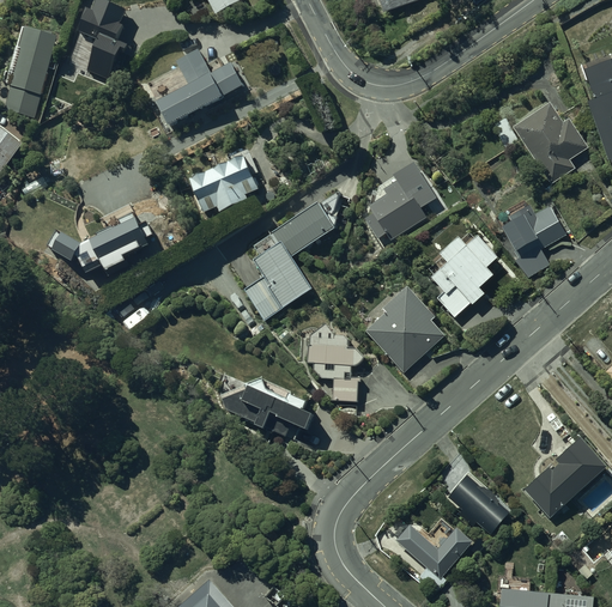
[(125,10),(101,0),(97,0),(92,0),(89,7),(86,7),(83,17),(85,18),(79,31),(98,38),(88,66),(109,76),(120,52),(122,53),(128,41),(117,36),(122,24),(120,23),(125,10)]
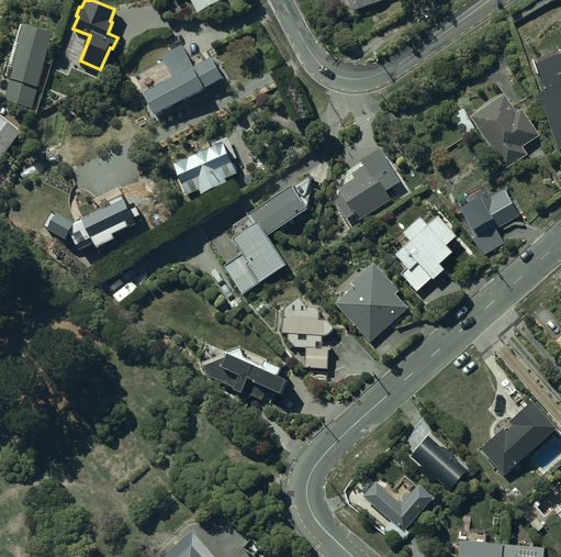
[(191,0),(195,10),(217,0),(191,0)]
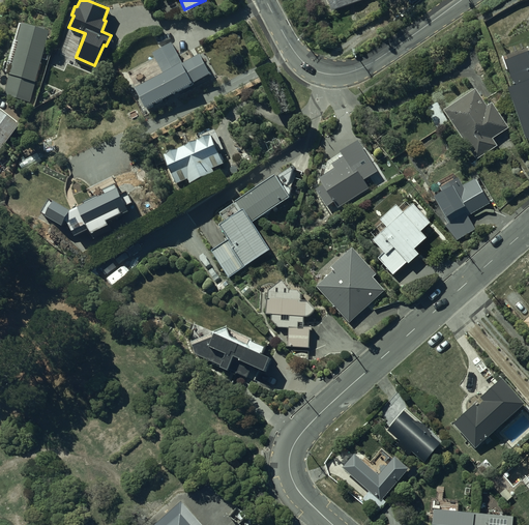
[(327,0),(331,9),(356,0),(327,0)]
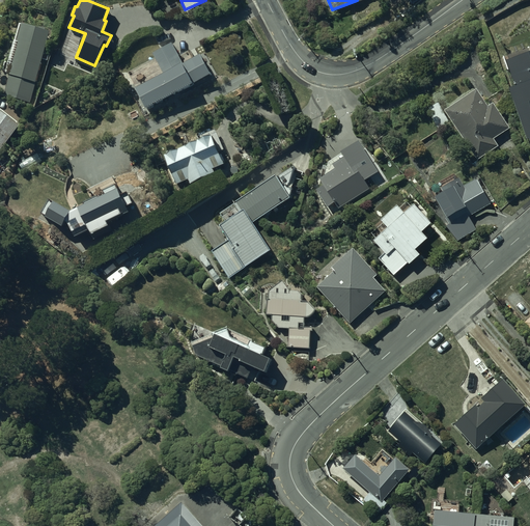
[(49,32),(22,24),(17,40),(19,40),(11,65),(9,65),(7,72),(9,72),(3,90),(29,99),(49,32)]
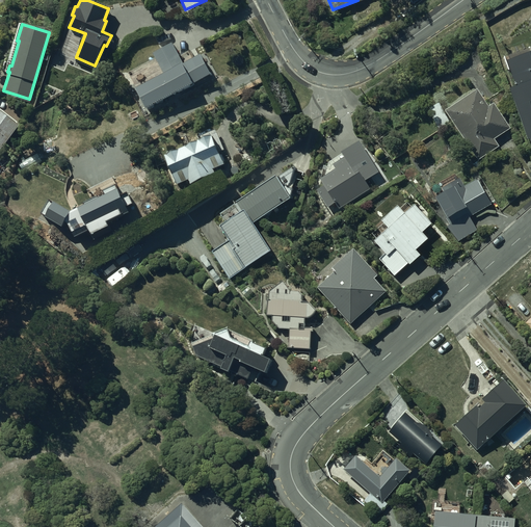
[(185,71),(170,43),(128,66),(142,94),(185,71)]
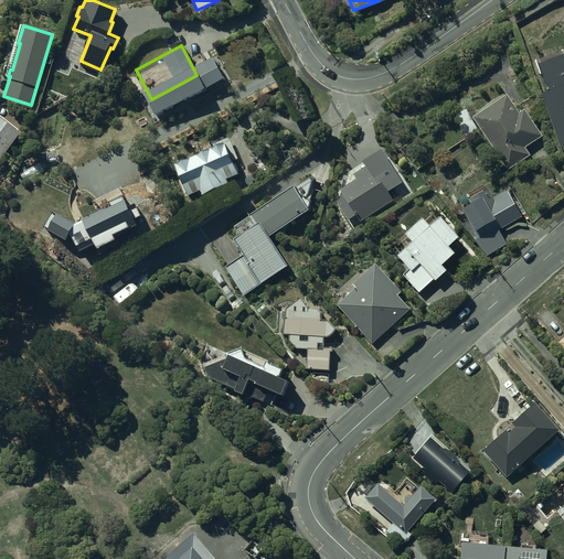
[(563,55),(540,64),(549,90),(542,93),(561,146),(563,144),(563,55)]
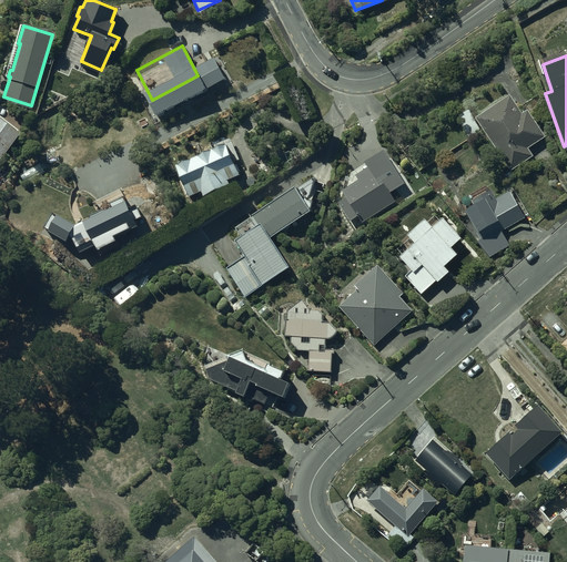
[(522,113),(509,96),(476,119),(468,106),(457,114),(468,133),(481,126),(510,167),(532,153),(527,146),(544,134),(527,110),(522,113)]
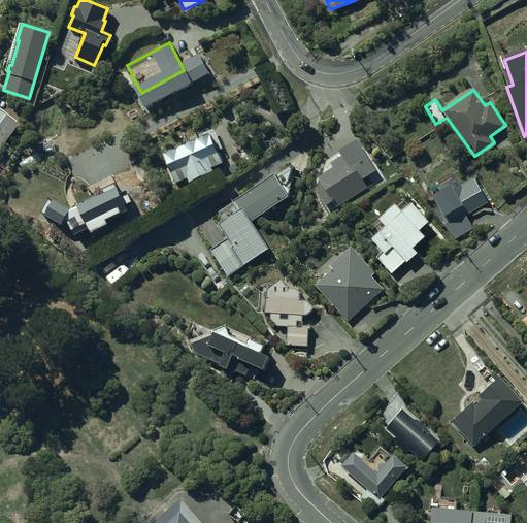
[(18,121),(0,107),(0,148),(18,125),(15,123),(18,121)]
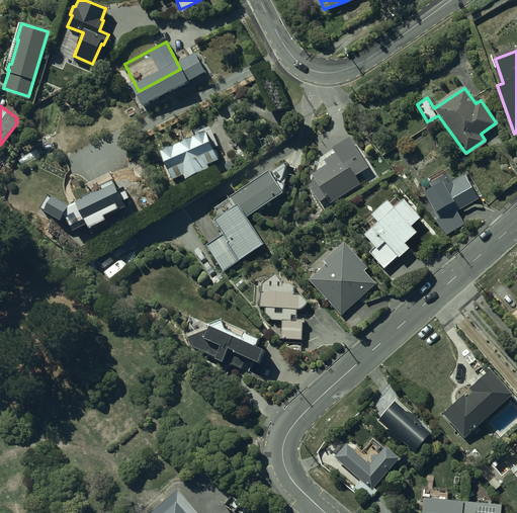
[(217,143),(208,124),(194,131),(195,134),(180,140),(182,142),(171,147),(170,144),(162,147),(163,149),(160,151),(171,178),(183,173),(185,177),(207,168),(206,164),(218,159),(210,145),(217,143)]
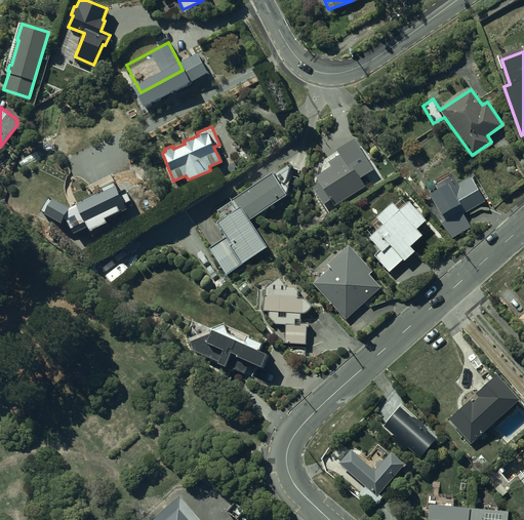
[(330,198),(334,203),(364,184),(360,176),(373,168),(354,140),(335,152),(338,156),(328,163),(330,167),(316,176),(319,182),(312,186),(323,202),(330,198)]
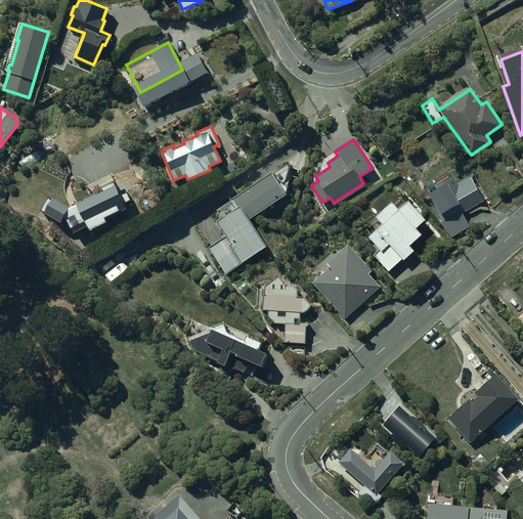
[(248,218),(286,195),(273,173),(230,198),(232,200),(217,209),(222,218),(216,221),(224,234),(209,245),(225,271),(241,262),(242,263),(266,247),(248,218)]
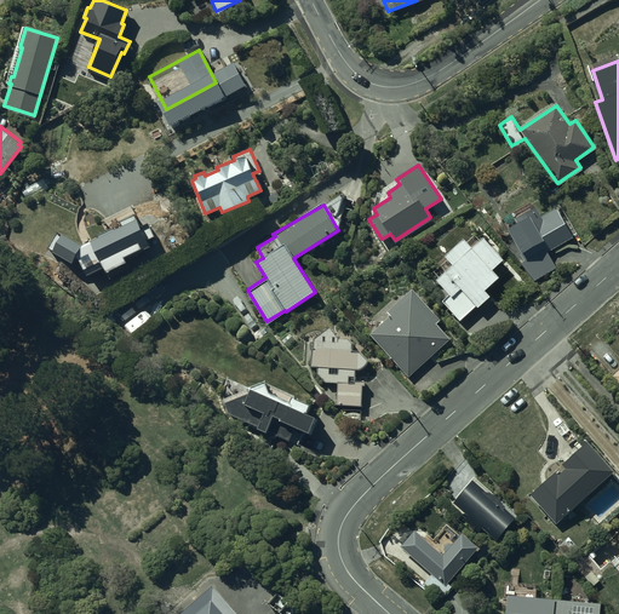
[(540,216),(536,206),(515,219),(520,225),(509,233),(523,256),(519,258),(533,276),(555,264),(546,248),(572,234),(556,207),(540,216)]
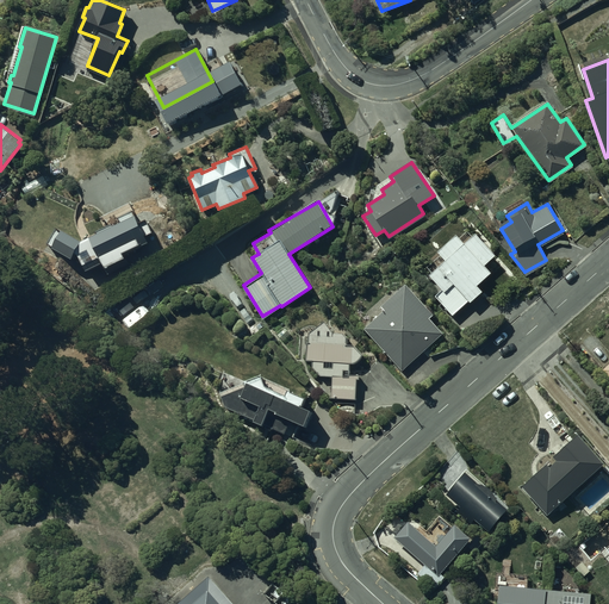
[(136,223),(130,211),(117,218),(119,224),(81,243),(55,228),(47,243),(53,247),(51,248),(70,260),(74,255),(79,257),(85,271),(101,263),(103,268),(122,259),(120,255),(147,243),(143,236),(150,232),(144,219),(136,223)]
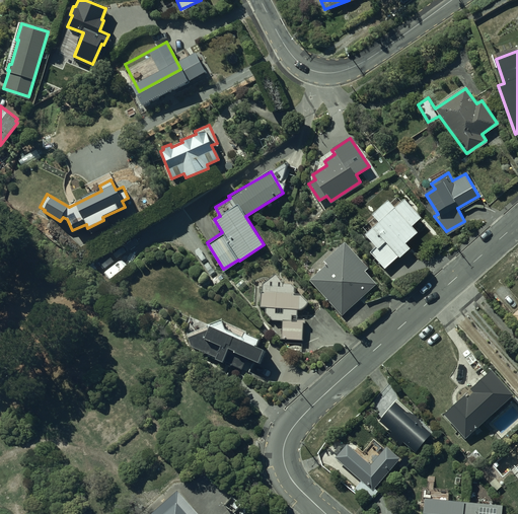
[(374,245),(369,250),(384,267),(397,254),(399,258),(410,248),(405,244),(417,233),(411,227),(421,218),(404,202),(395,210),(387,202),(372,217),(378,223),(365,236),(374,245)]
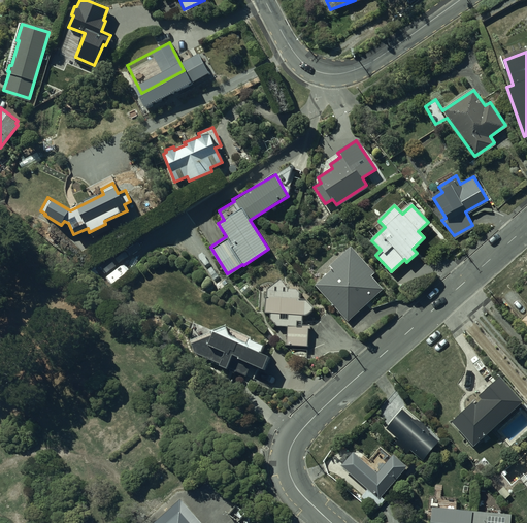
[(331,268),(315,284),(347,318),(381,286),(370,274),(374,271),(351,247),(330,266),(331,268)]
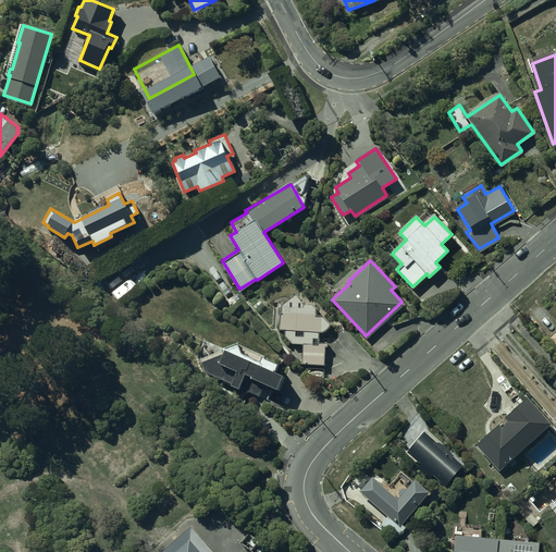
[(304,305),(296,296),(282,306),(282,315),(280,315),(279,329),(285,329),(285,334),(291,342),(303,342),(301,362),(323,363),(323,344),(326,344),(326,339),(318,339),(318,330),(322,330),(329,324),(322,317),(316,316),(316,308),(312,306),(304,305)]
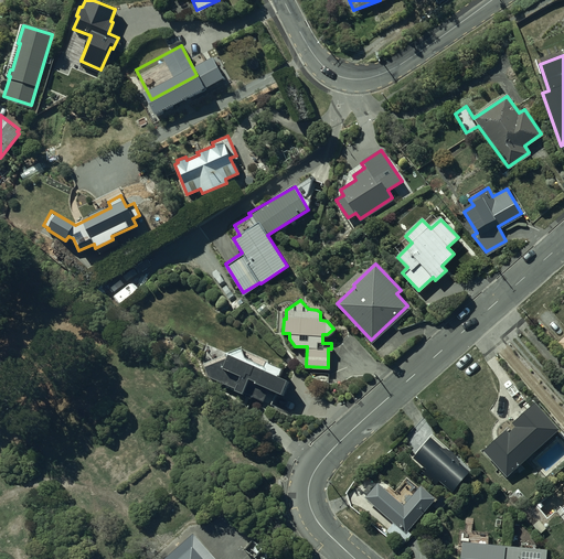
[(560,329),(546,312),(536,320),(550,336),(560,329)]
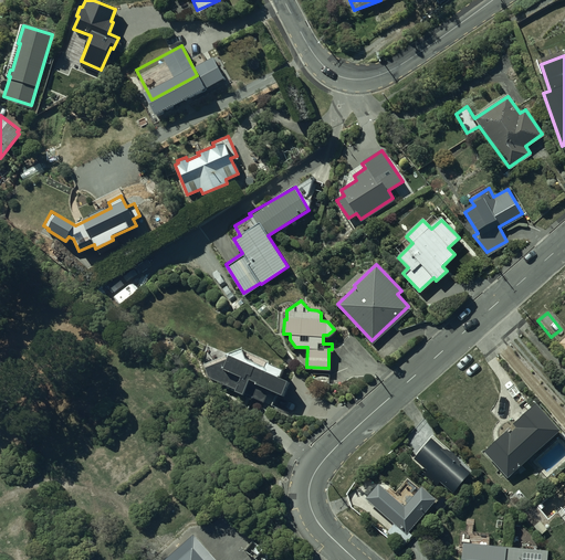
[(285,366),(242,346),(206,361),(210,374),(238,387),(237,389),(244,392),(246,389),(265,398),(269,389),(283,395),(289,383),(280,380),(283,372),(285,366)]
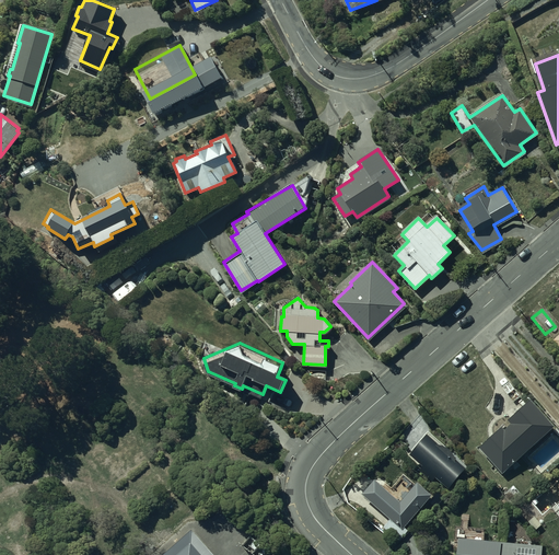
[(552,427),(530,401),(509,420),(512,424),(503,430),(501,427),(479,446),(501,471),(552,427)]
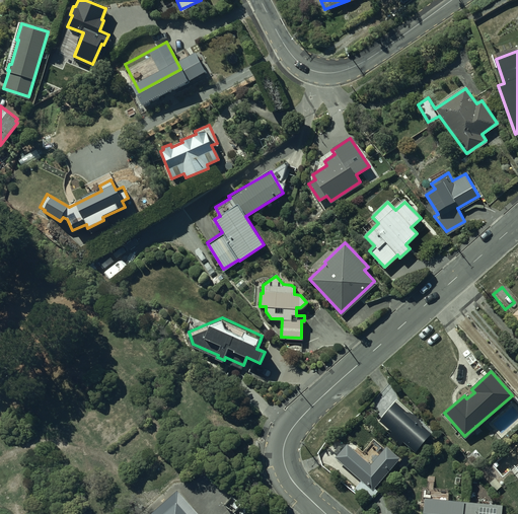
[(413,412),(396,397),(381,415),(383,417),(380,420),(391,430),(388,433),(400,443),(402,440),(416,451),(431,434),(422,426),(422,425),(422,424),(421,423),(421,422),(420,421),(420,420),(419,420),(419,419),(418,418),(417,417),(416,416),(415,415),(414,415),(414,414),(413,414),(413,413),(412,413),(413,412)]
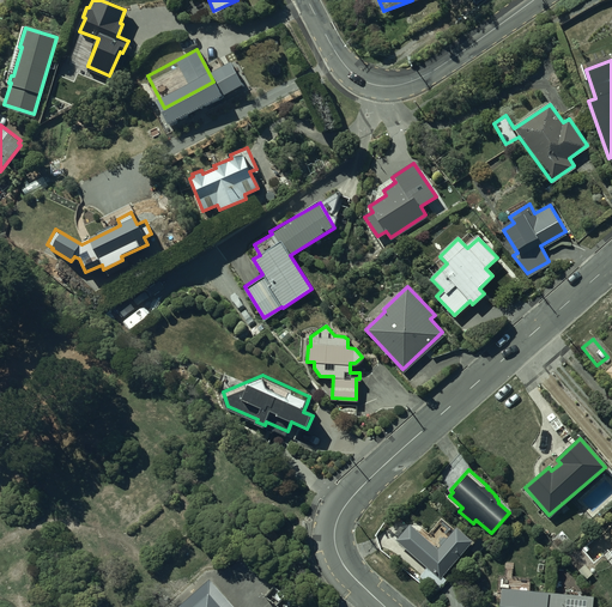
[(471,540),(456,527),(438,548),(410,523),(397,539),(440,576),(471,540)]
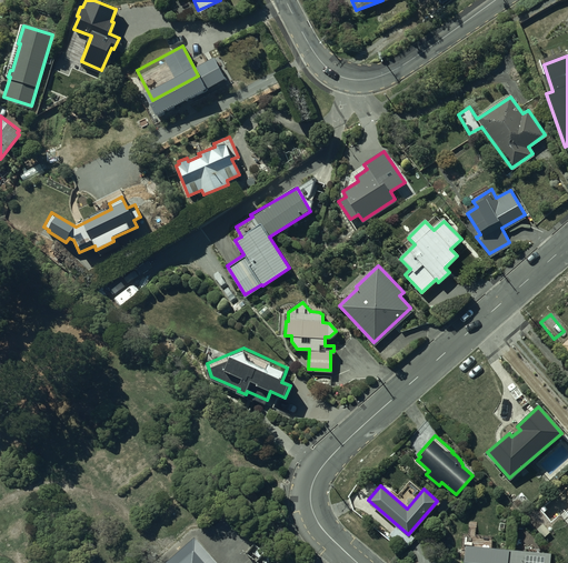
[(167,562),(216,562),(192,536),(166,561),(167,562)]
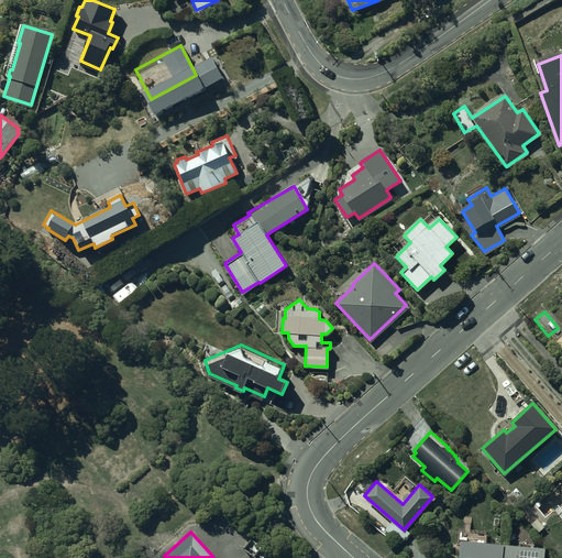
[(543,557),(544,547),(461,540),(459,557),(543,557)]
